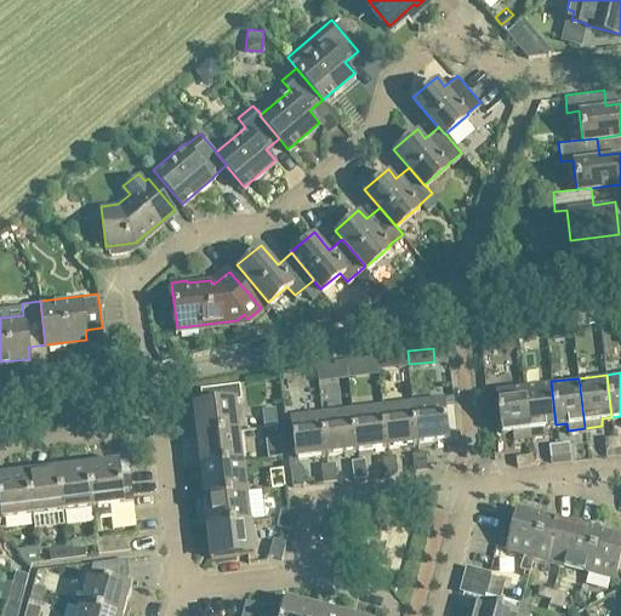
[(239,427),(235,397),(240,395),(239,381),(199,386),(201,400),(192,401),(195,433),(239,427)]
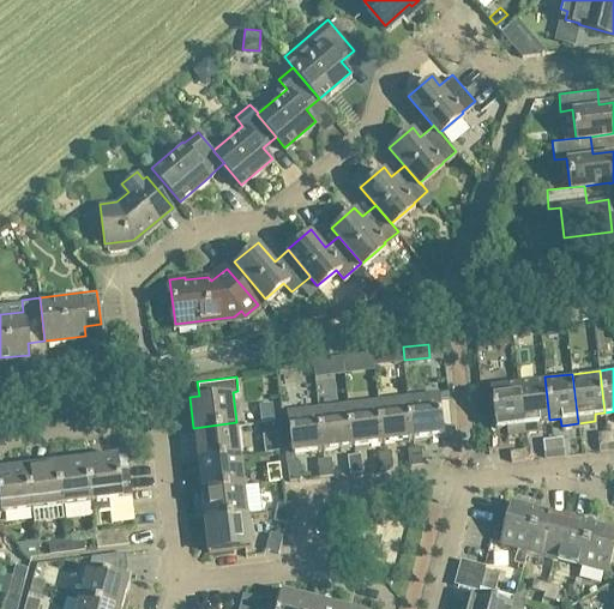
[(549,420),(545,377),(518,380),(524,429),(541,428),(540,421),(549,420)]
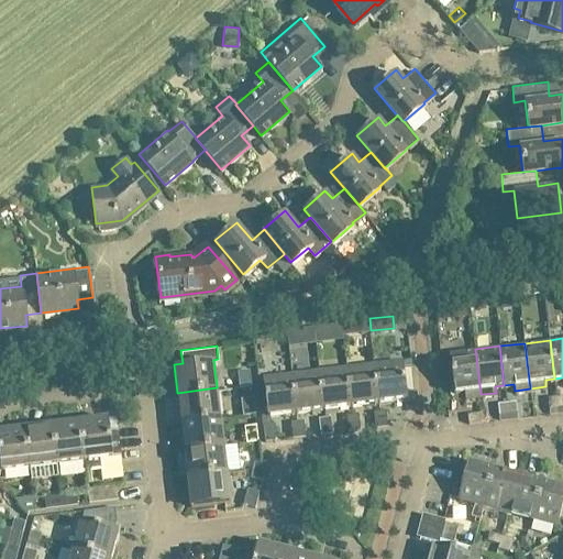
[(481,394),(475,349),(449,352),(453,391),(464,390),(464,396),(481,394)]
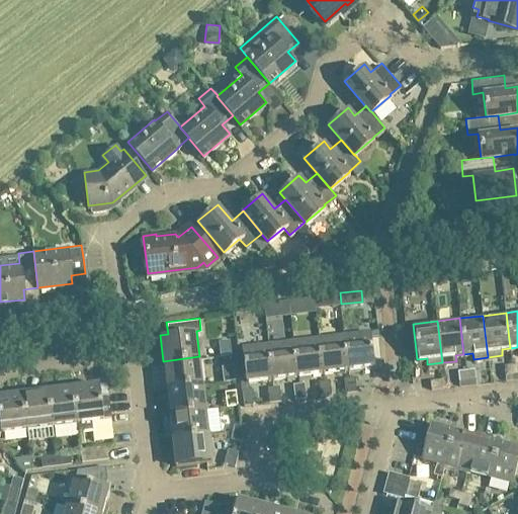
[(373,365),(369,329),(343,332),(347,368),(373,365)]
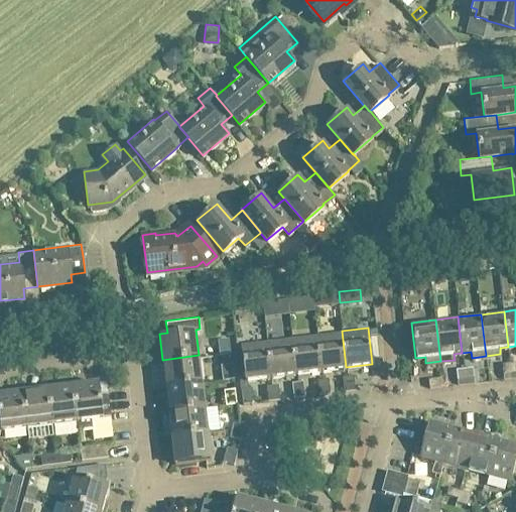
[(346,367),(342,331),(316,334),(320,370),(346,367)]
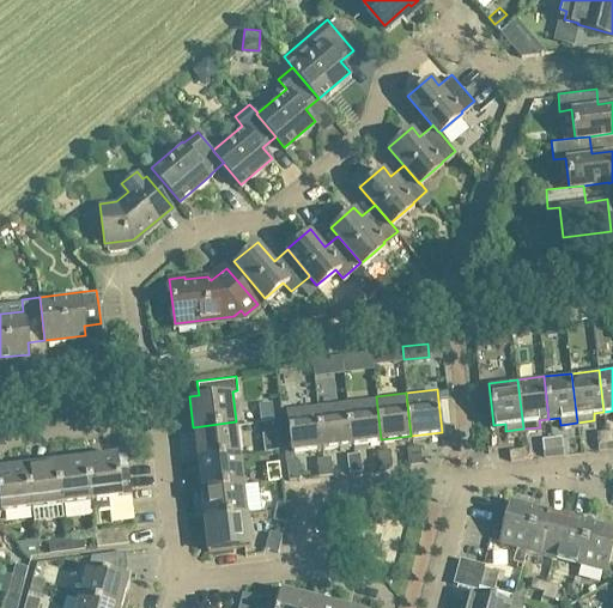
[(381,439),(376,396),(346,400),(351,443),(381,439)]
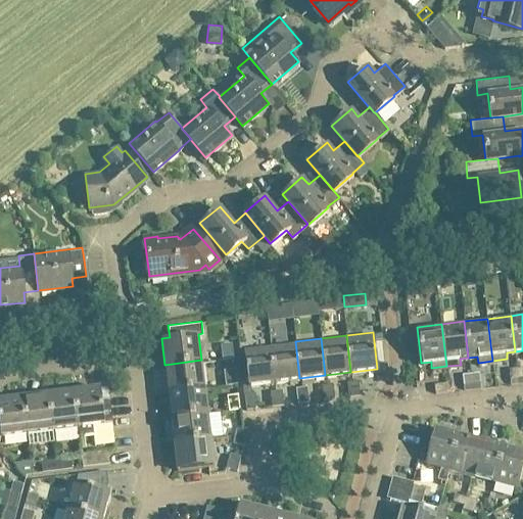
[(233,356),(231,341),(220,342),(222,358),(233,356)]
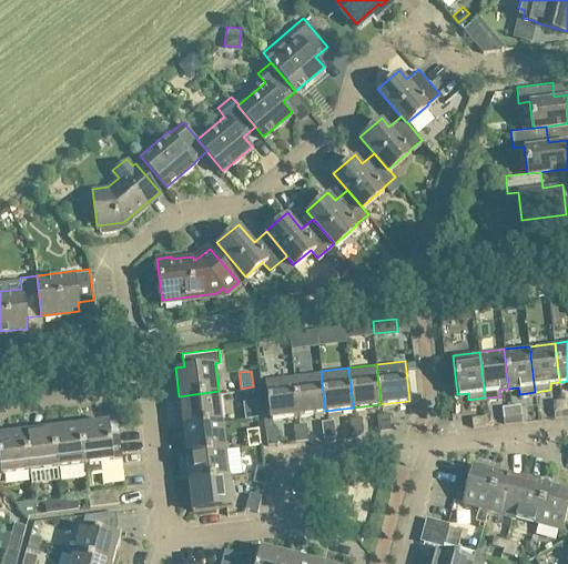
[(325,411),(321,371),(293,375),(297,414),(325,411)]
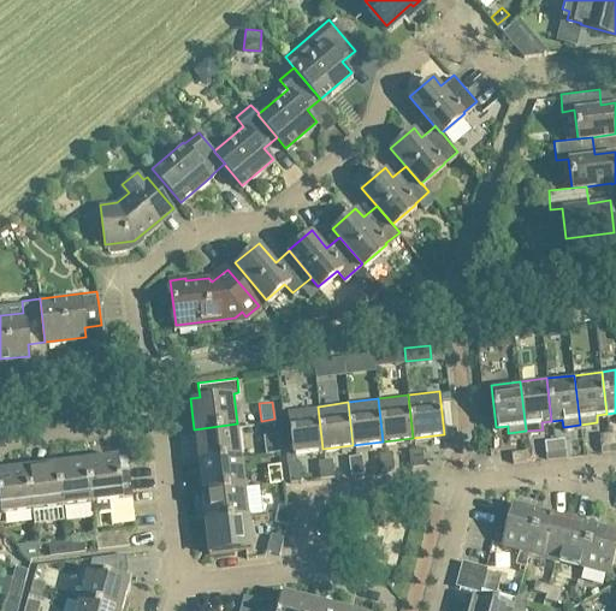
[(323,449),(318,407),(286,410),(291,443),(284,443),(289,480),(302,478),(300,460),(295,461),(295,452),(323,449)]
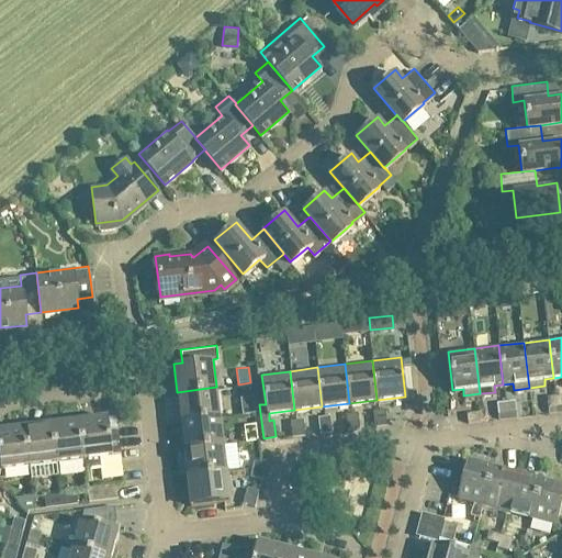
[(220,414),(216,387),(177,392),(180,420),(220,414)]
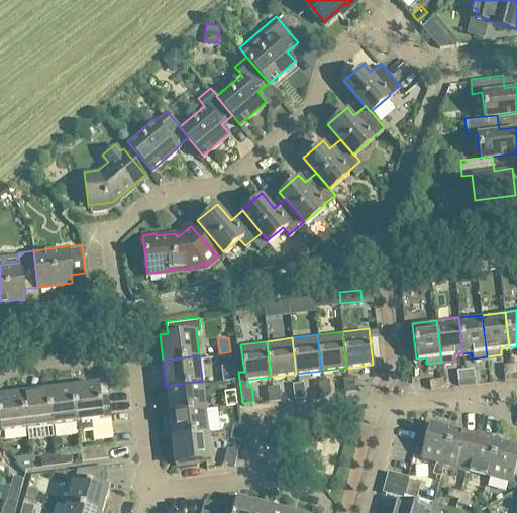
[(512,376),(510,362),(502,363),(504,377),(512,376)]
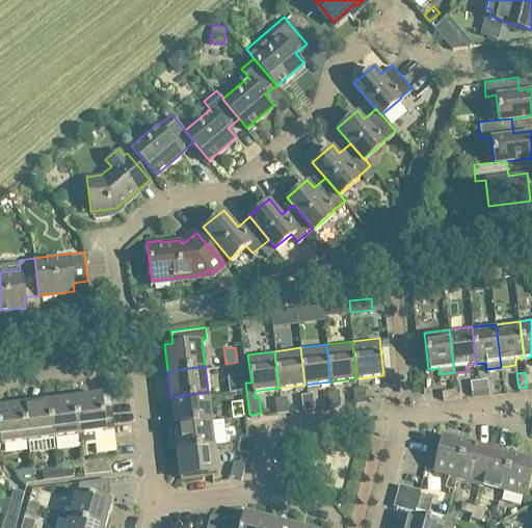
[(240,389),(238,373),(227,374),(229,390),(240,389)]
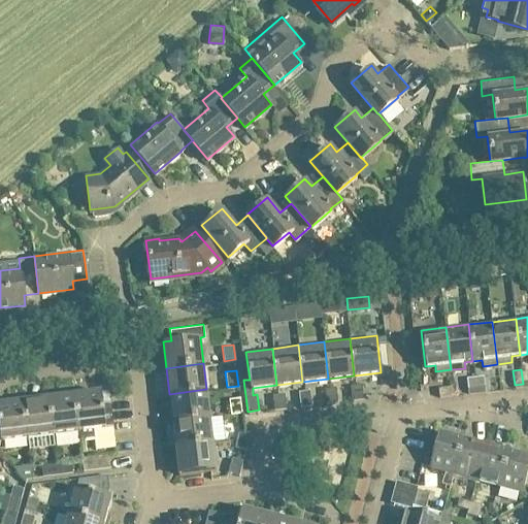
[(485,389),(483,373),(474,374),(476,390),(485,389)]
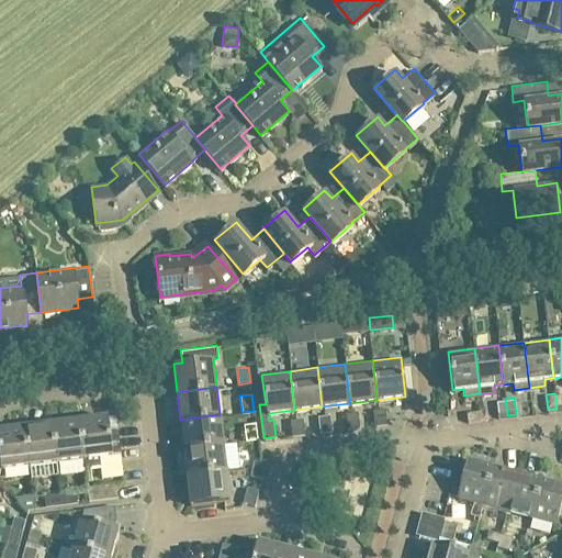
[(495,400),(497,416),(507,415),(505,399),(495,400)]
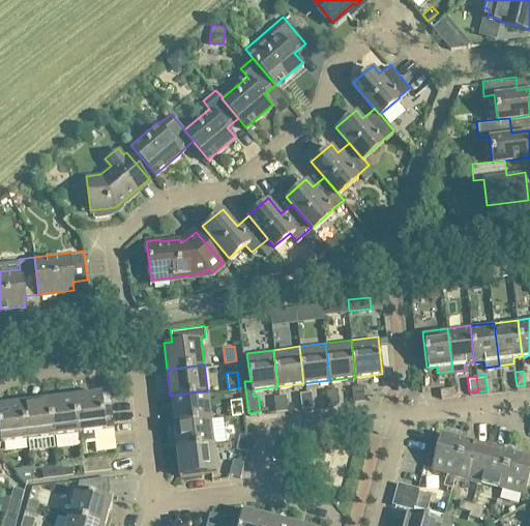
[(363,399),(362,383),(351,384),(353,400),(363,399)]
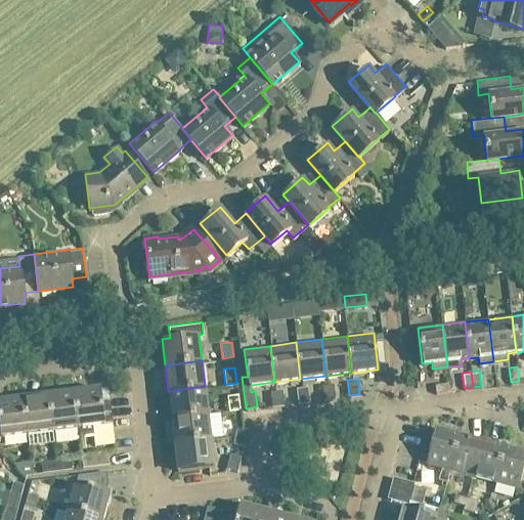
[(449,389),(448,381),(433,383),(434,391),(449,389)]
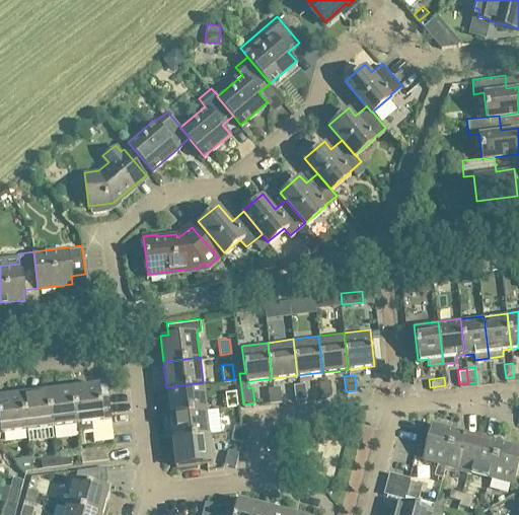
[(330,393),(329,378),(318,379),(320,394),(330,393)]
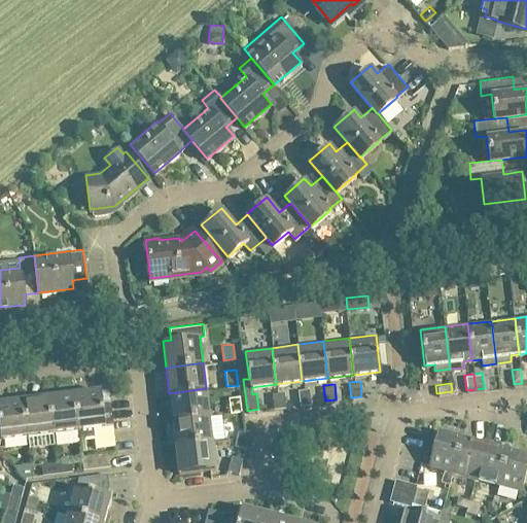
[(311,403),(309,387),(297,389),(300,404),(311,403)]
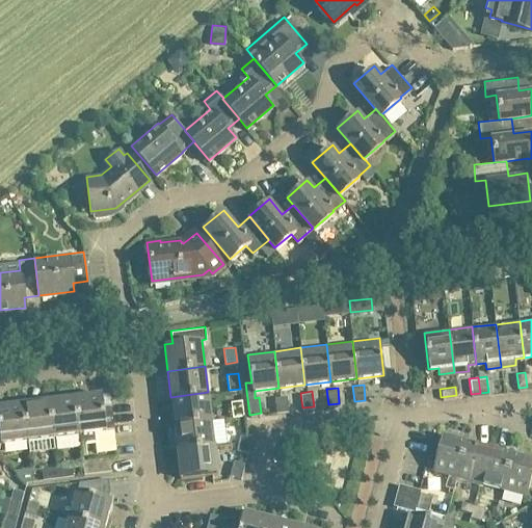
[(102,400),(101,392),(74,395),(79,432),(81,449),(105,446),(103,429),(105,429),(105,426),(113,425),(110,399),(102,400)]
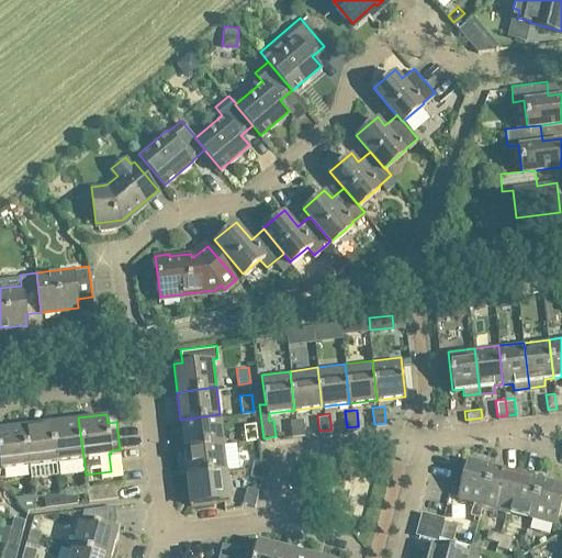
[(223,442),(220,414),(180,420),(183,447),(223,442)]
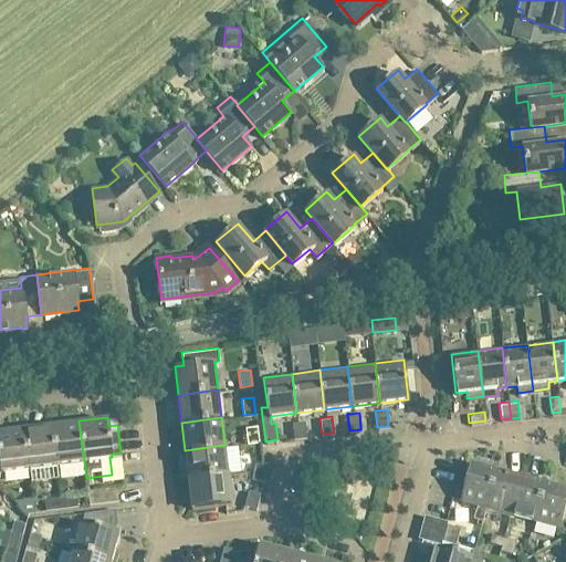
[(305,436),(304,419),(292,422),(293,437),(305,436)]
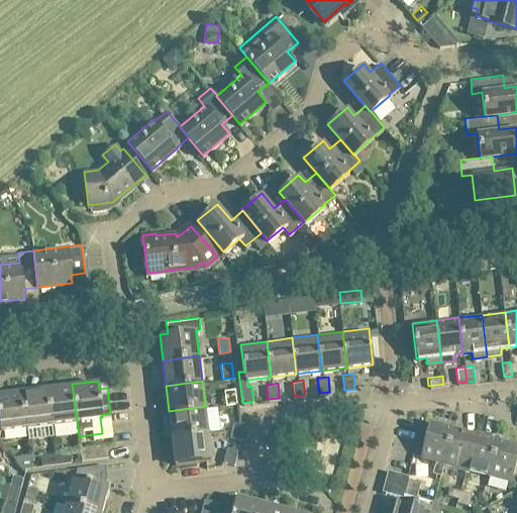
[(77,420),(72,384),(46,387),(52,423),(77,420)]
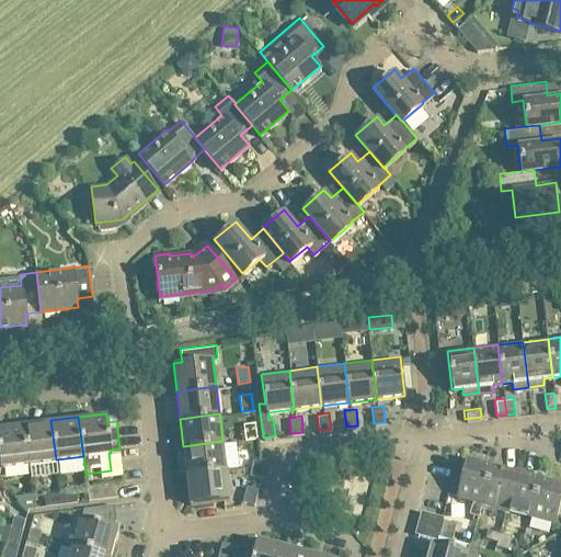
[(29,463),(30,474),(57,470),(56,459),(50,420),(24,423),(29,463)]
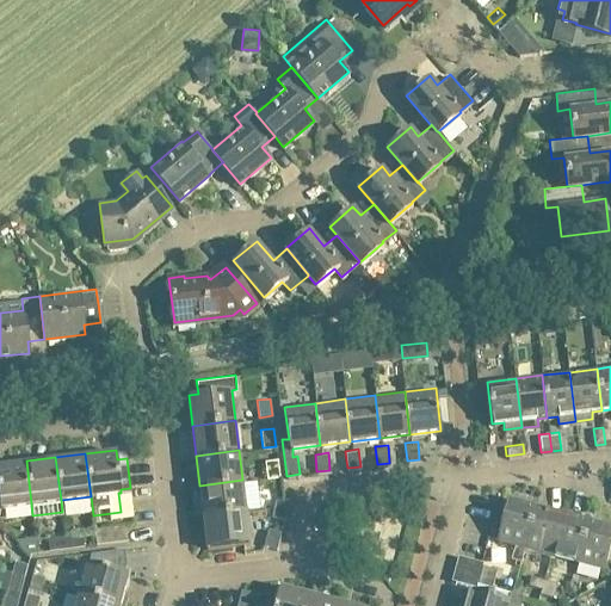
[(279,475),(277,458),(264,459),(266,477),(279,475)]
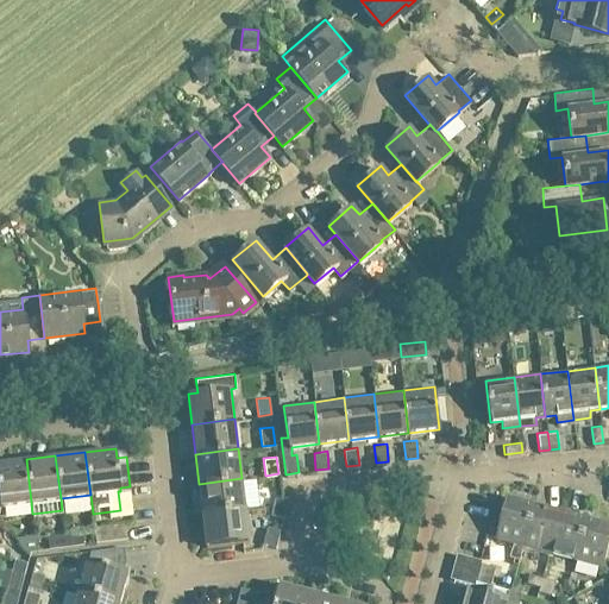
[(31,502),(26,459),(0,461),(0,504),(0,505),(31,502)]
